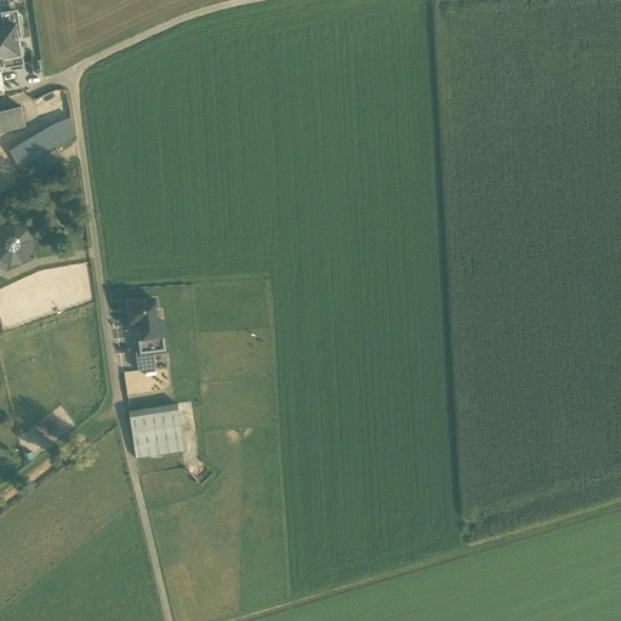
[(0,27),(0,66),(22,63),(17,39),(23,39),(20,17),(3,20),(4,27),(0,27)]
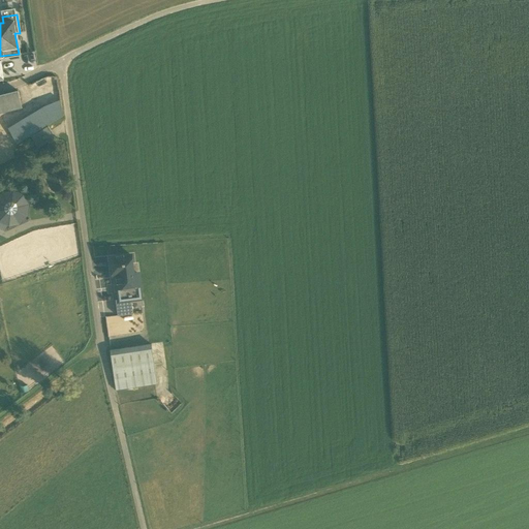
[(0,114),(22,109),(18,91),(0,95),(0,114)]
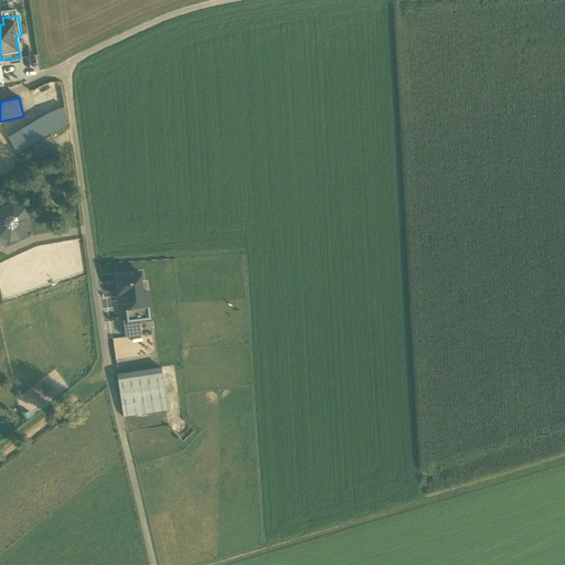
[(46,115),(56,131),(66,125),(64,107),(46,115)]
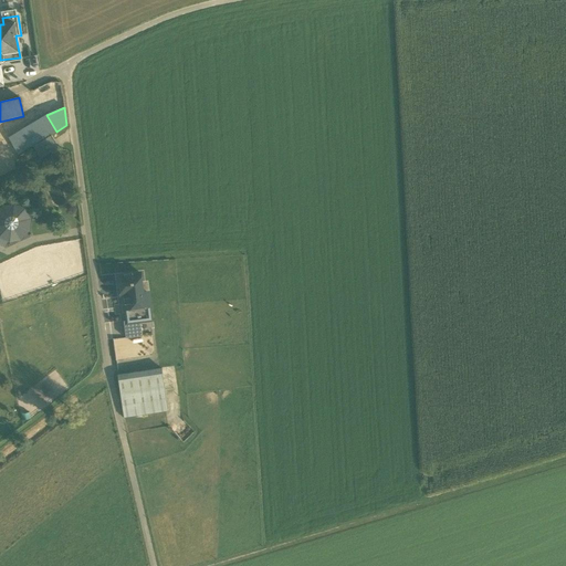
[(23,128),(33,145),(56,132),(46,115),(23,128)]
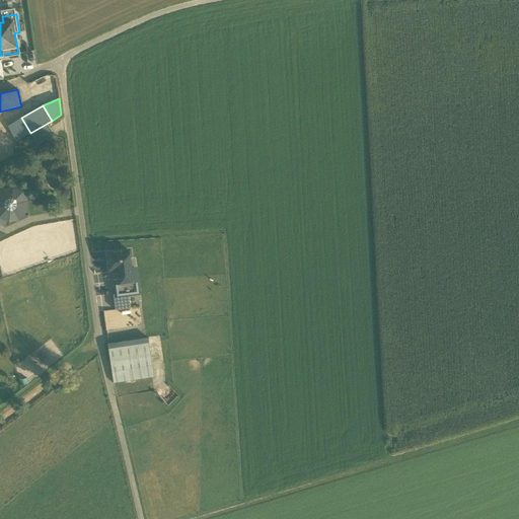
[(8,126),(16,141),(30,133),(21,118),(8,126)]
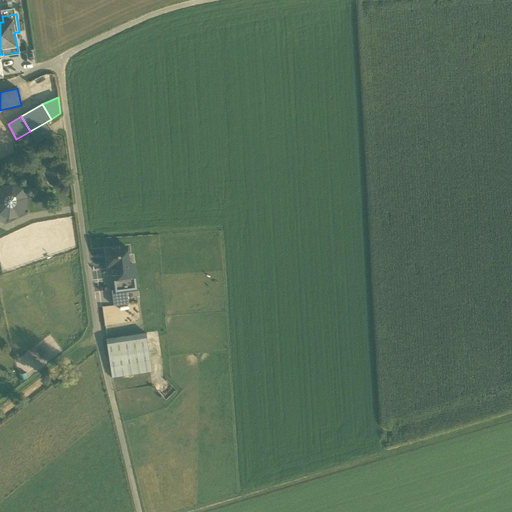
[(46,123),(30,133),(37,143),(53,133),(46,123)]
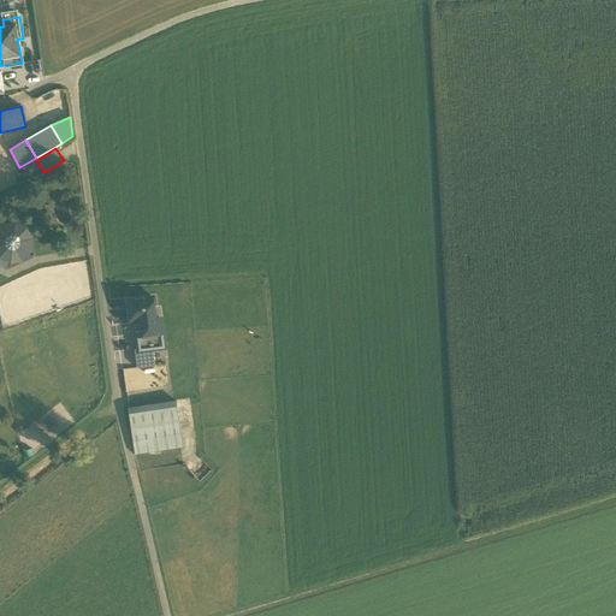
[(0,256),(1,258),(5,260),(10,261),(11,261),(17,261),(23,259),(28,254),(30,249),(31,243),(30,237),(28,231),(23,227),(17,224),(11,224),(5,225),(0,227),(0,256)]
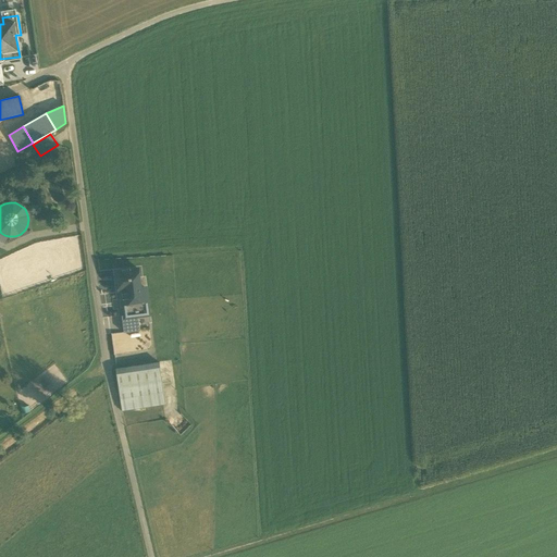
[(140,288),(138,269),(116,271),(119,292),(123,292),(126,316),(126,317),(138,314),(137,309),(147,308),(145,287),(140,288)]
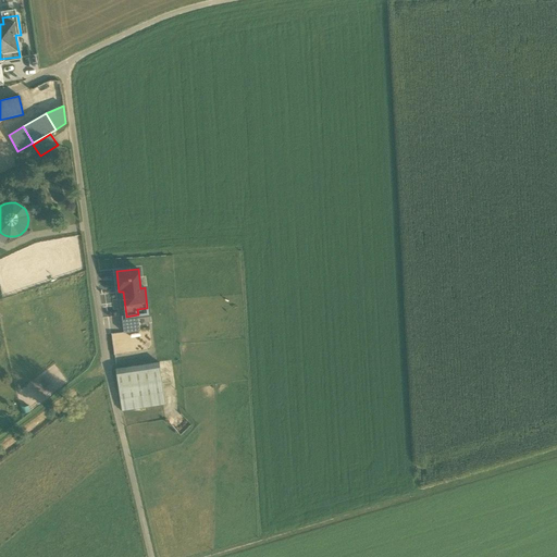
[(140,331),(138,314),(126,317),(126,316),(122,316),(124,333),(140,331)]
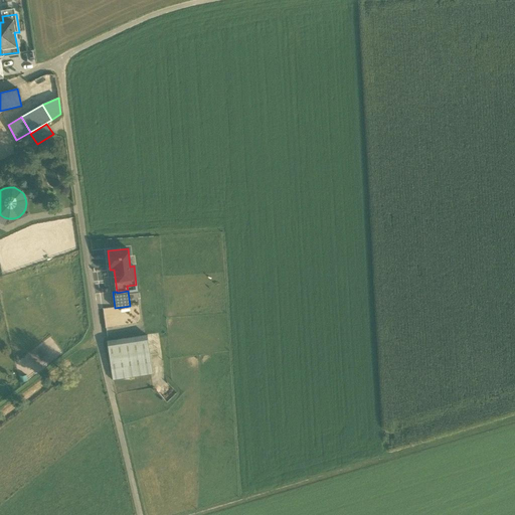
[(128,338),(131,357),(150,354),(147,335),(128,338)]
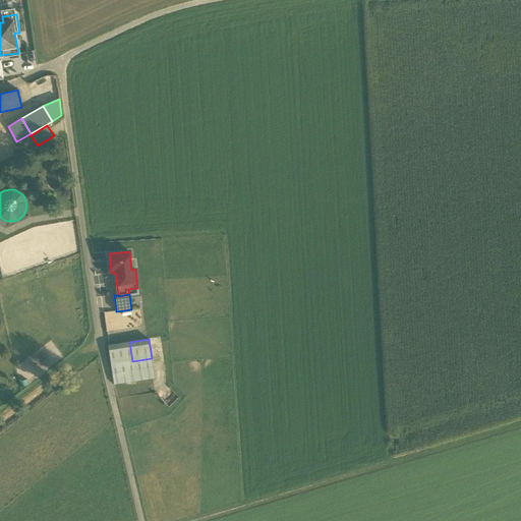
[(108,345),(111,364),(132,361),(129,342),(108,345)]
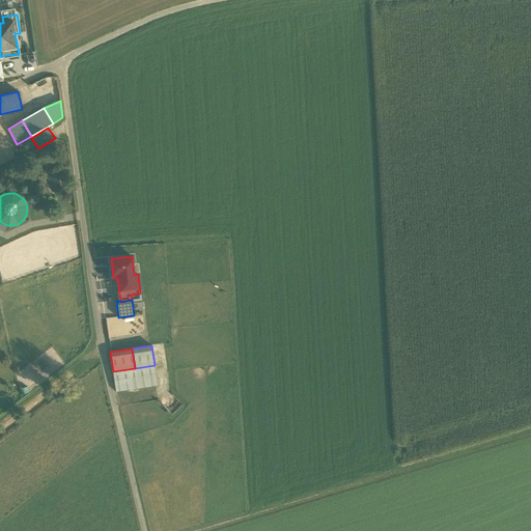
[(158,386),(155,365),(135,368),(113,371),(116,392),(158,386)]
